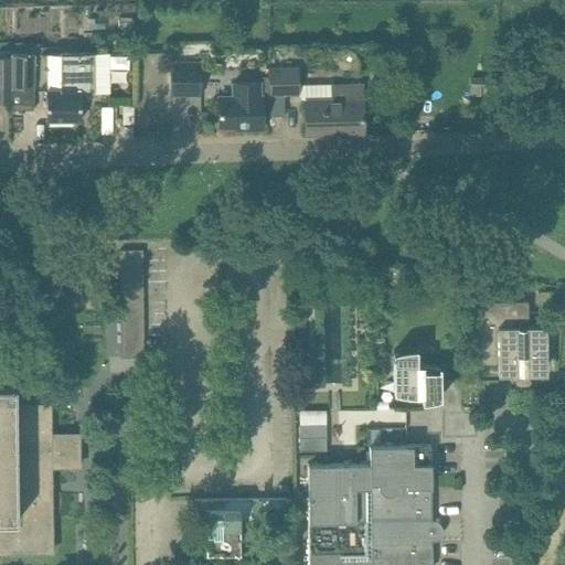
[(33,88),(34,54),(10,54),(10,56),(10,88),(33,88)]
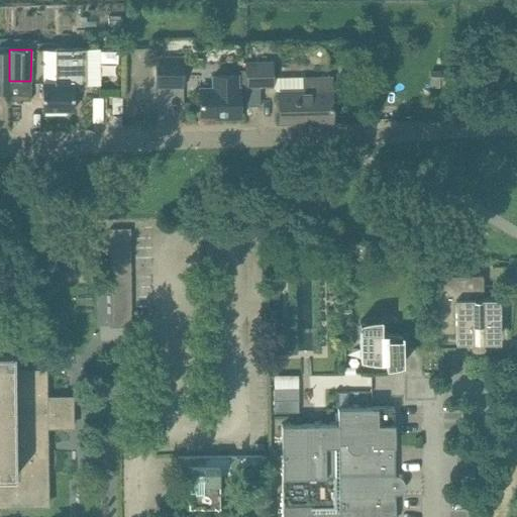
[(42,83),(42,110),(74,110),(74,86),(86,86),(86,49),(56,49),(55,83),(42,83)]
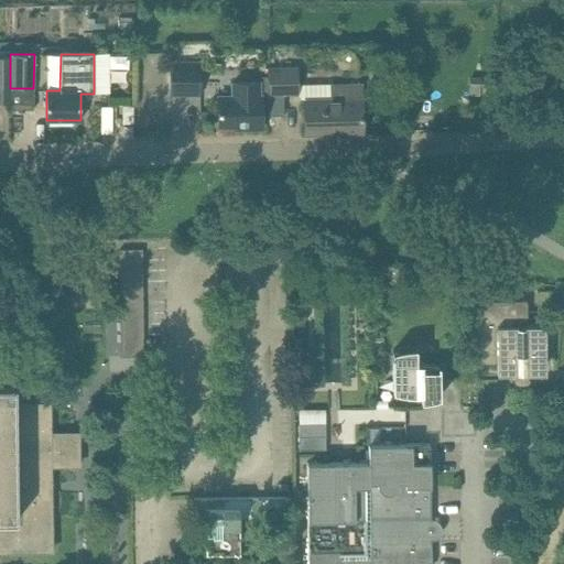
[(0,101),(11,102),(10,88),(10,56),(0,55),(0,101)]
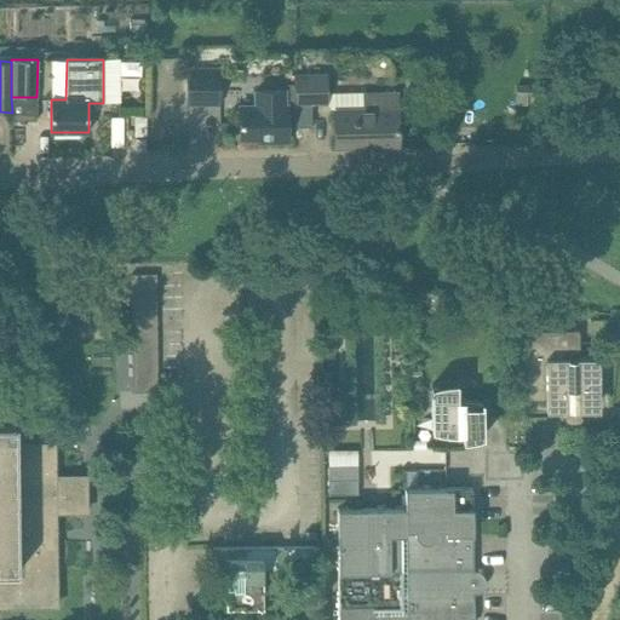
[(187,67),(185,104),(219,105),(220,75),(220,68),(196,68),(187,67)]
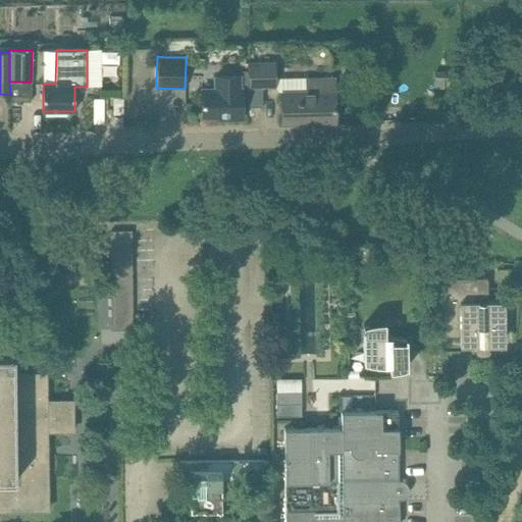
[(276,87),(275,62),(248,63),(248,88),(276,87)]
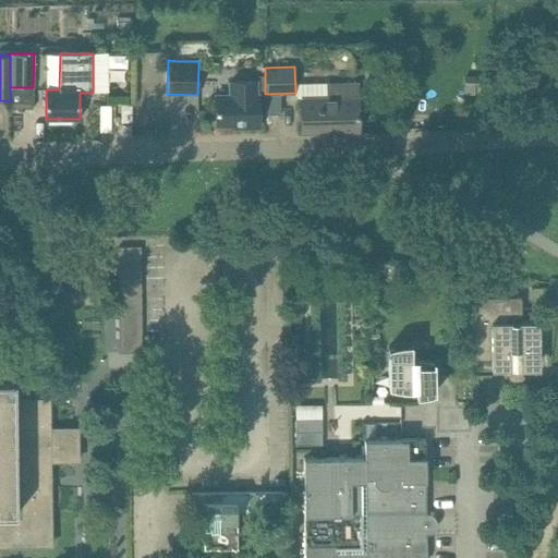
[(216,125),(234,125),(234,130),(259,130),(259,125),(258,95),(256,95),(256,82),(229,82),(230,96),(215,96),(216,125)]
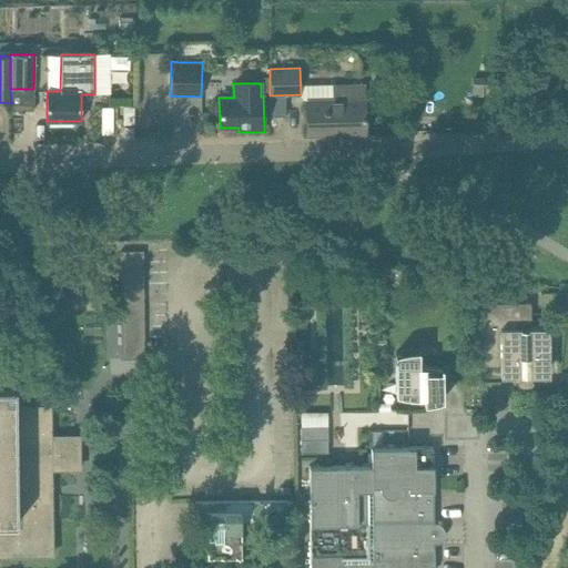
[(306,101),(307,135),(365,134),(364,85),(334,87),(334,100),(306,101)]
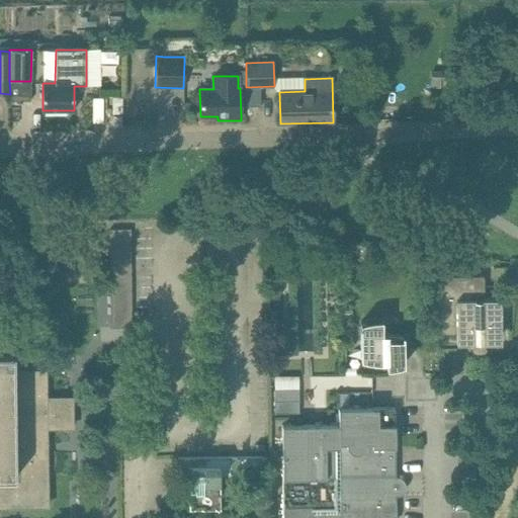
[(131,231),(109,231),(110,328),(132,328),(132,324),(131,231)]
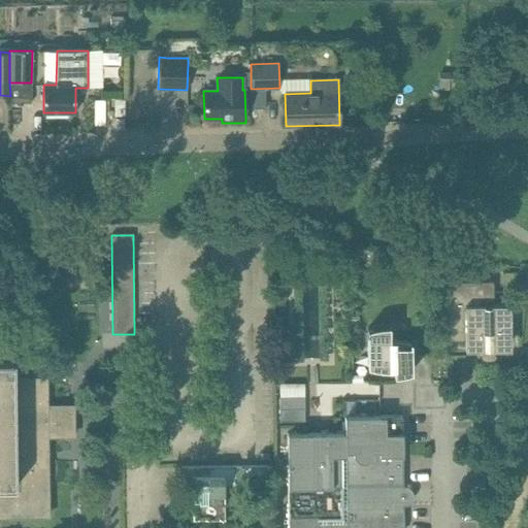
[(465,350),(483,350),(483,353),(482,354),(481,355),(481,356),(481,357),(481,358),(482,359),(484,360),(486,360),(488,361),(489,361),(491,360),(493,360),(494,359),(495,359),(495,358),(496,357),(496,355),(495,354),(494,354),(493,353),(493,350),(503,350),(503,349),(505,349),(506,348),(507,348),(507,347),(508,345),(509,344),(509,343),(509,342),(509,341),(510,341),(509,304),(493,304),(493,282),(450,282),(446,296),(443,311),(443,339),(465,339),(465,350)]
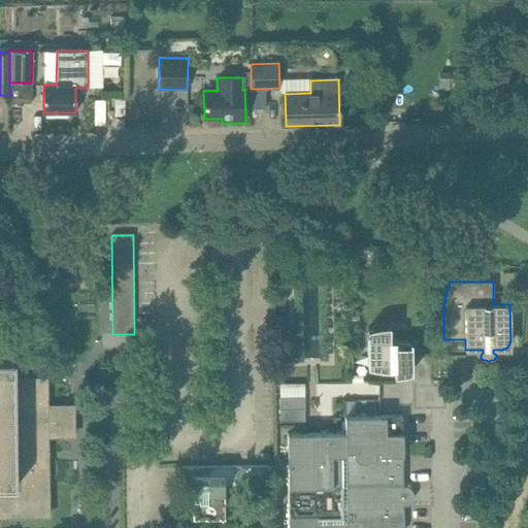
[(388,336),(390,325),(378,326),(367,329),(367,366),(374,368),(382,369),(389,369),(394,369),(394,375),(404,373),(411,372),(411,354),(410,351),(410,349),(409,347),(407,344),(406,342),(404,341),(402,339),(399,339),(397,338),(394,339),(388,336)]
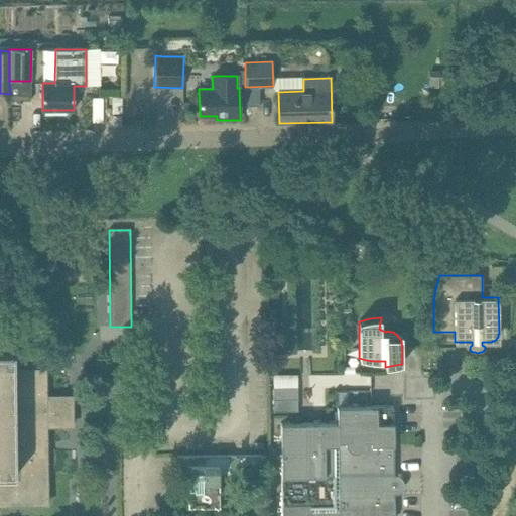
[(61,425),(61,397),(44,397),(44,370),(13,370),(13,350),(0,350),(0,503),(46,504),(45,425),(61,425)]
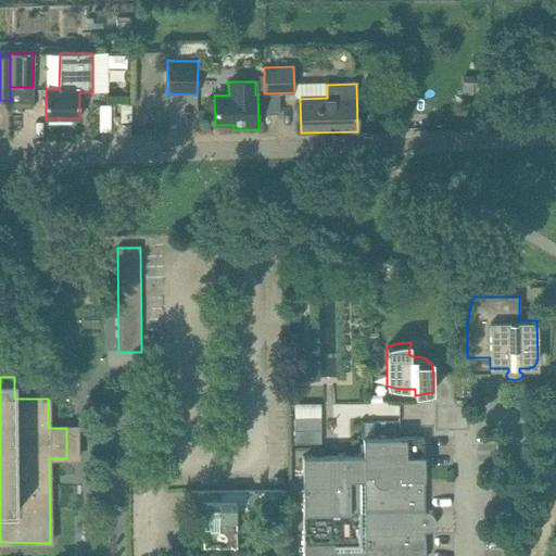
[(293,417),(294,443),(320,443),(319,417),(293,417)]
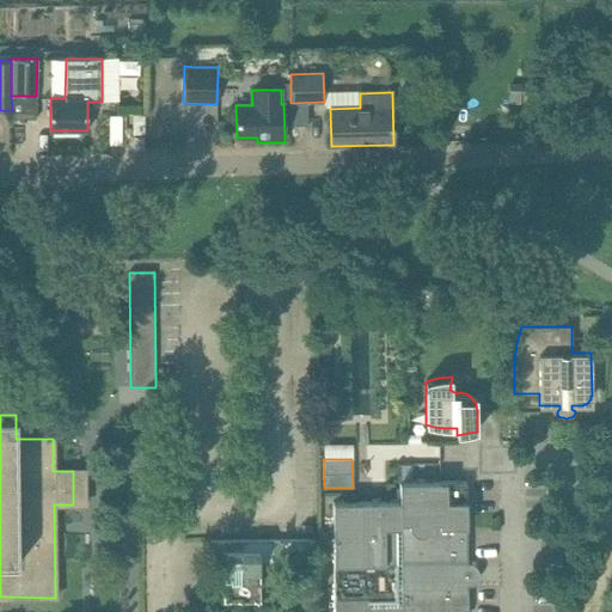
[(467,611),(467,585),(456,586),(456,563),(466,563),(466,482),(399,483),(399,502),(332,502),(332,611),(467,611)]
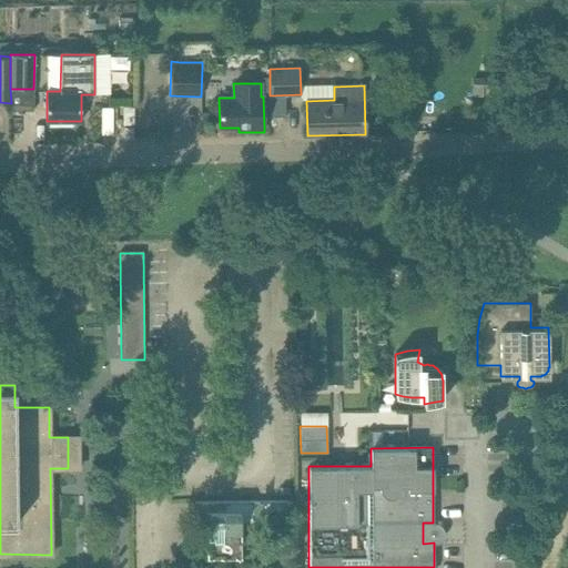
[(206,515),(206,556),(241,555),(240,523),(256,523),(260,525),(270,525),(272,523),(288,521),(288,529),(296,529),(296,503),(290,504),(290,500),(194,501),(194,515),(206,515)]
